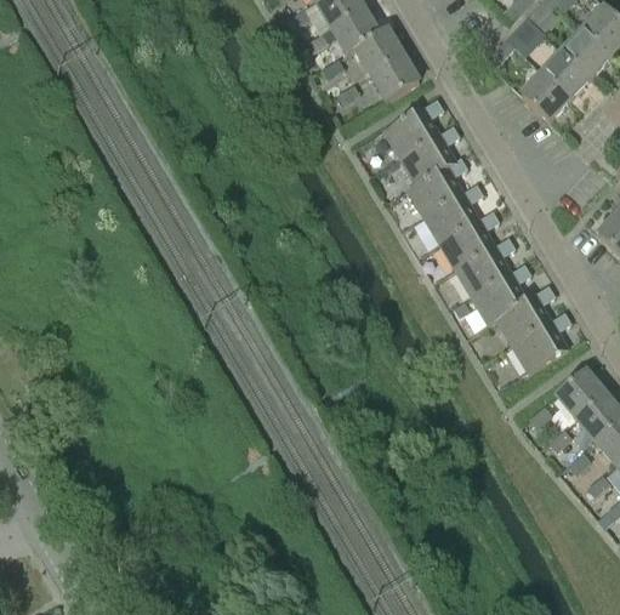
[(363,7),(358,0),(318,0),(316,1),(330,27),(363,7)]
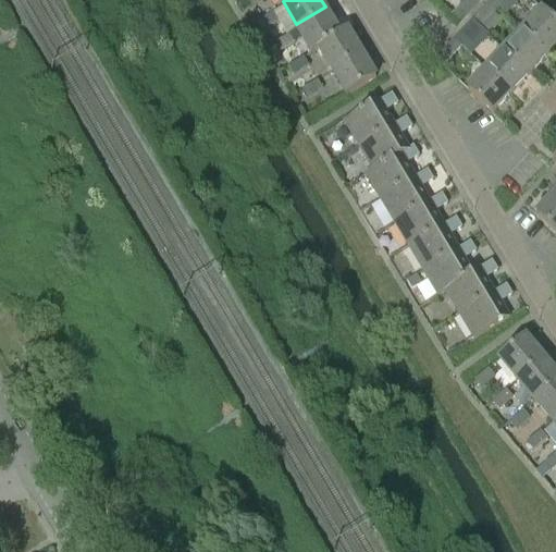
[(461,0),(459,2),(456,0),(440,0),(459,19),(476,0),(461,0)]
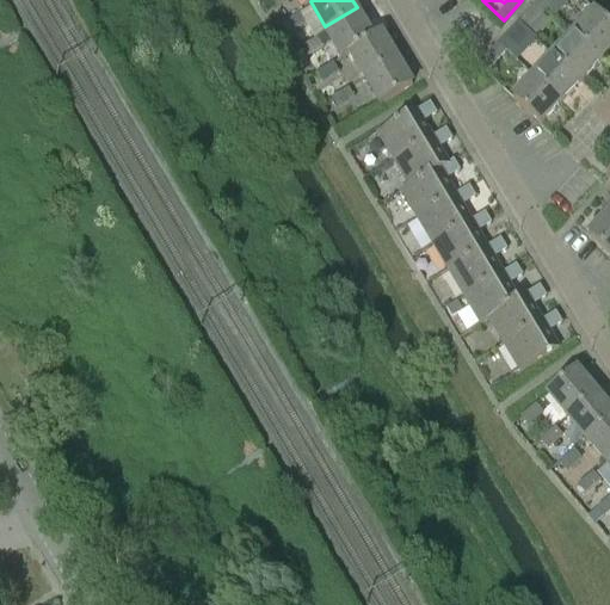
[(548,2),(546,0),(535,0),(519,17),(528,24),(547,4),(548,2)]
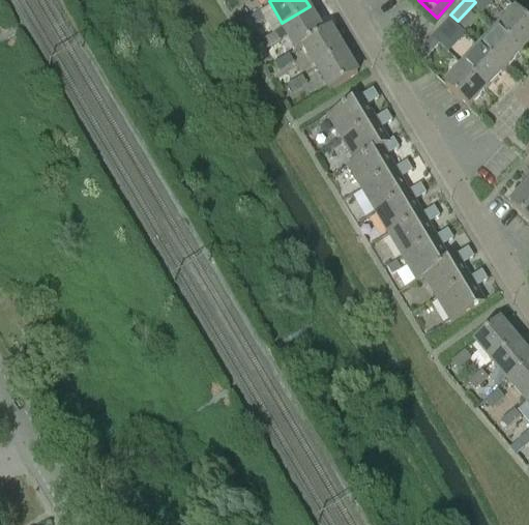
[(473,0),(475,2),(474,3),(481,10),(491,0),(473,0)]
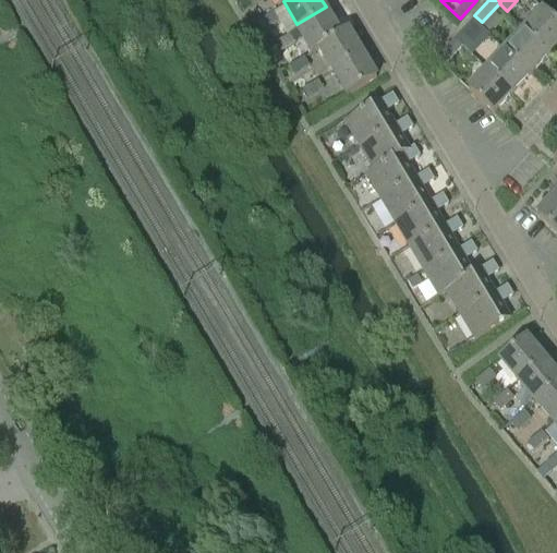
[(341,33),(340,31),(326,7),(297,24),(313,50),(319,46),(341,33)]
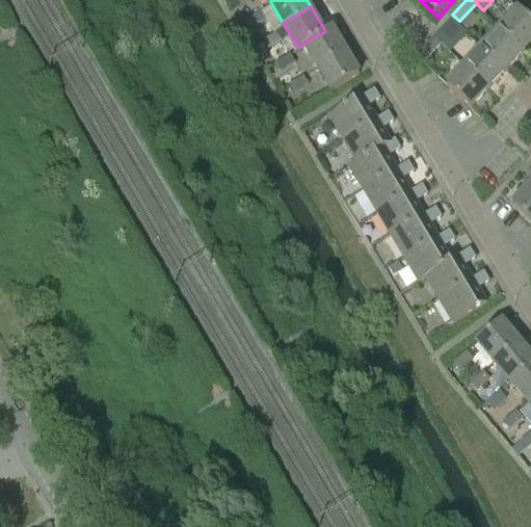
[(530,17),(519,6),(501,25),(524,46),(530,37),(530,17)]
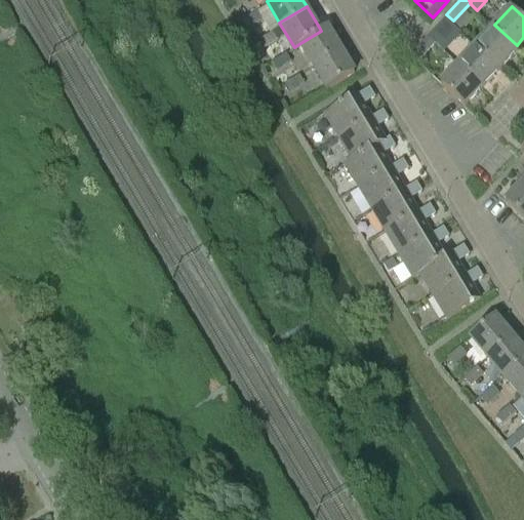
[(259,7),(245,15),(250,25),(265,15),(259,7)]
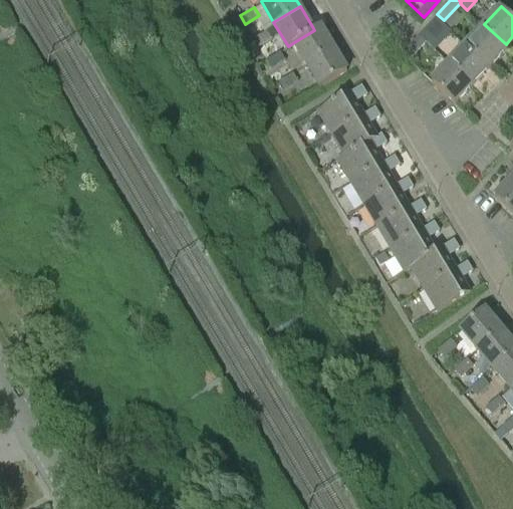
[(444,20),(437,14),(420,32),(427,38),(444,20)]
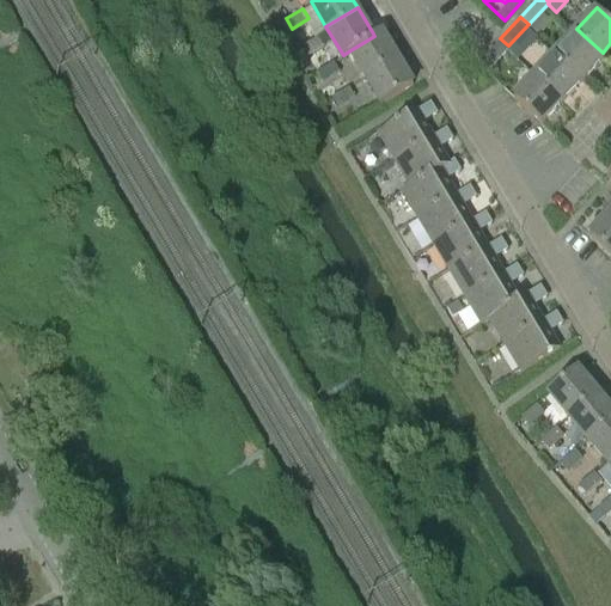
[(374,36),(350,50),(365,74),(397,55),(382,29),(373,34),(374,36)]
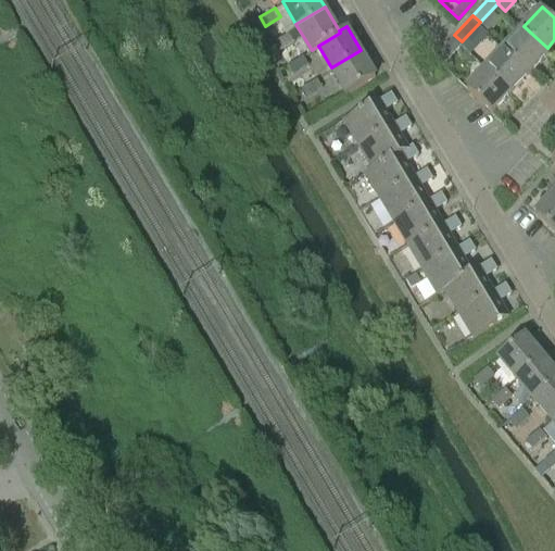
[(524,26),(505,46),(528,69),(547,48),(524,26)]
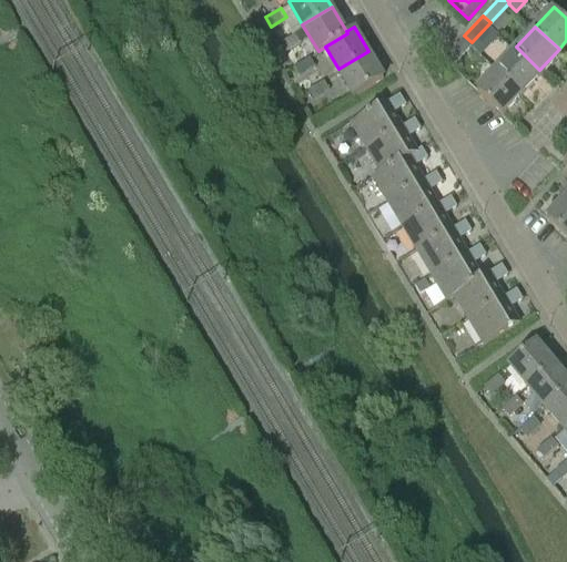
[(294,30),(280,40),(285,50),(301,40),(294,30)]
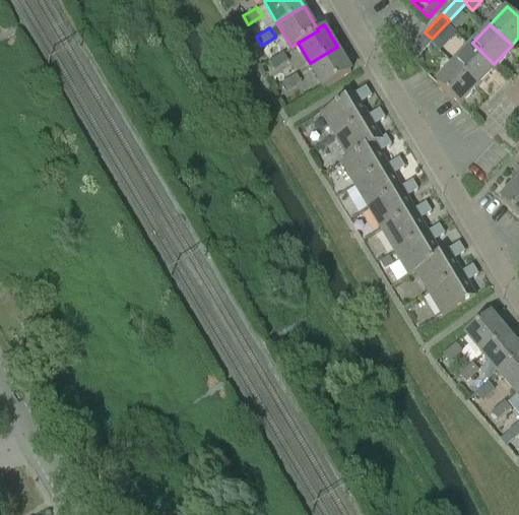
[(432,39),(425,33),(406,52),(418,63),(429,52),(430,53),(435,47),(429,42),(432,39)]
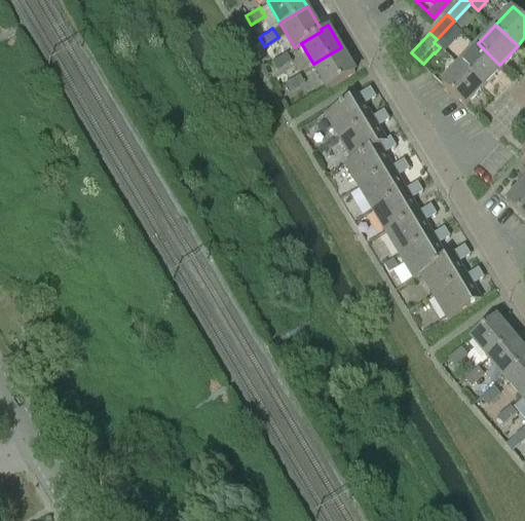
[(478,43),(460,62),(483,83),(499,65),(478,43)]
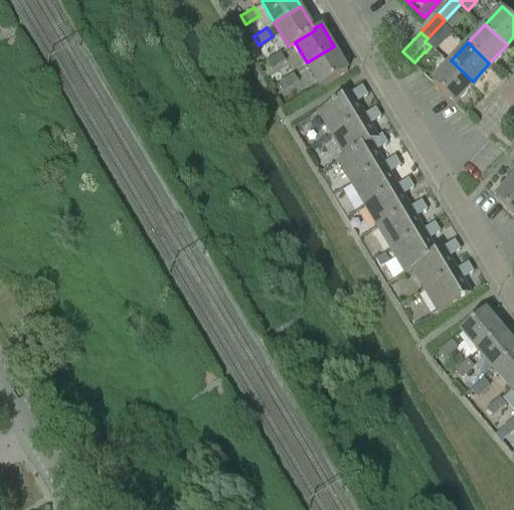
[(347,68),(334,46),(307,62),(320,85),(347,68)]
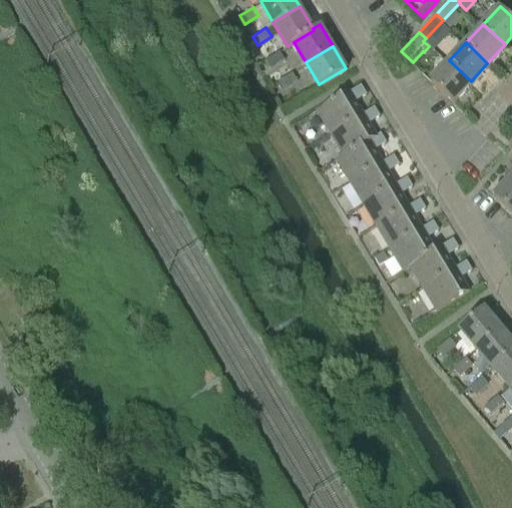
[(280,49),(265,58),(271,67),(285,58),(280,49)]
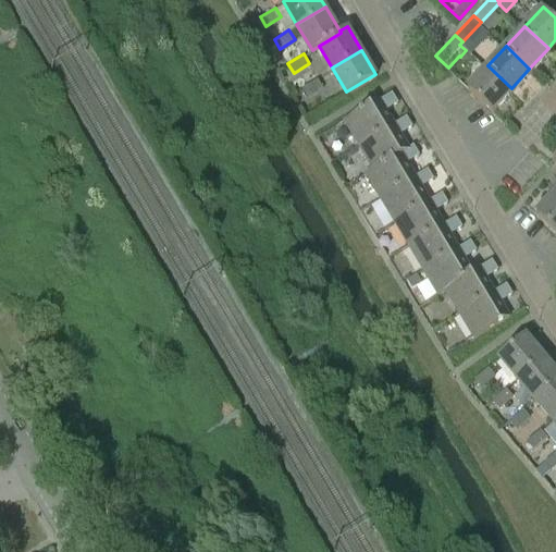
[(511,88),(487,65),(469,86),(492,108),(511,88)]
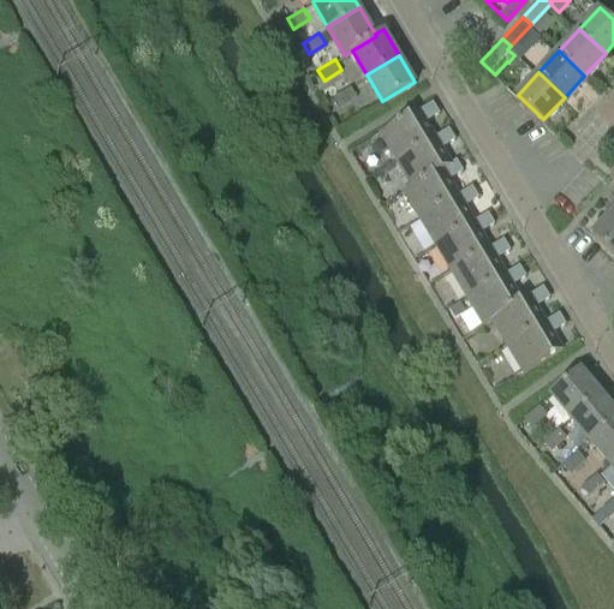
[(350,84),(333,95),(340,106),(357,95),(350,84)]
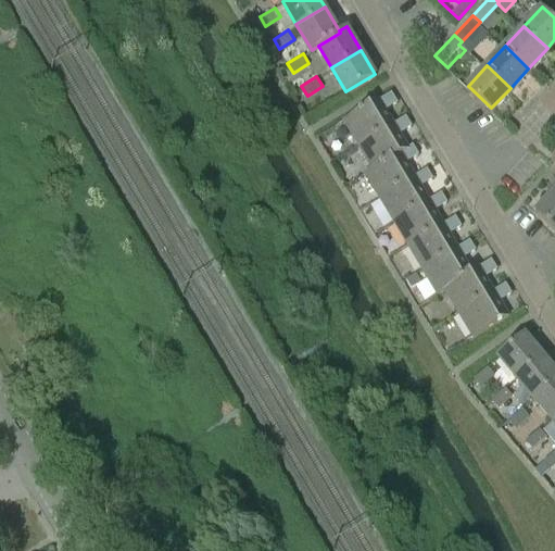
[(357,142),(392,121),(385,105),(396,99),(391,90),(342,119),(357,142)]
